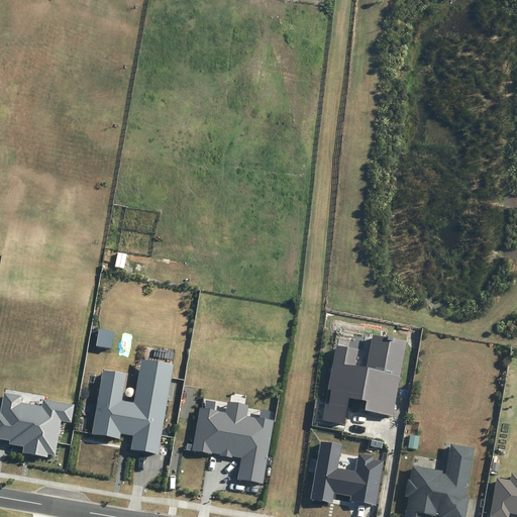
[(112,347),(113,330),(99,328),(97,345),(112,347)]
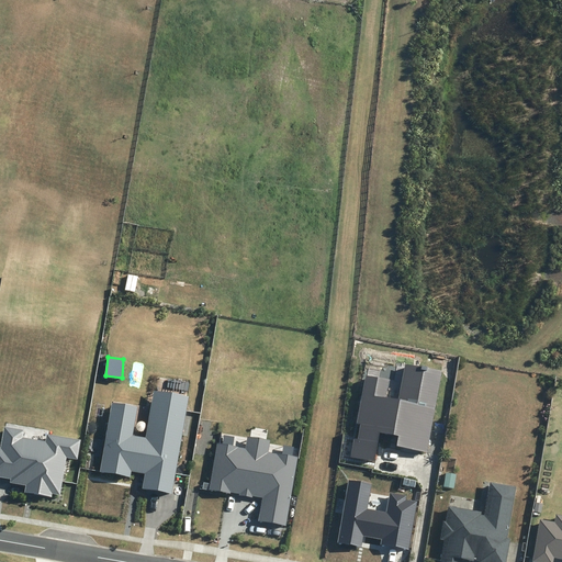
[(351,456),(375,461),(380,434),(396,437),(394,447),(427,453),(444,370),(405,363),(398,398),(386,396),(390,380),(366,375),(357,423),(361,424),(358,439),(355,439),(351,456)]
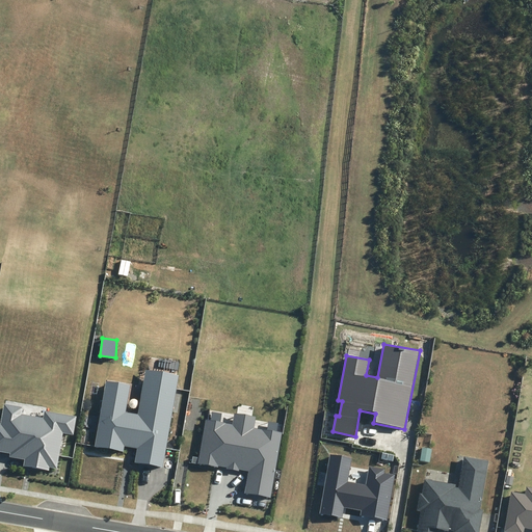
[(135,461),(162,467),(178,376),(145,370),(138,415),(125,413),(130,384),(105,380),(94,447),(124,452),(125,446),(137,449),(135,461)]
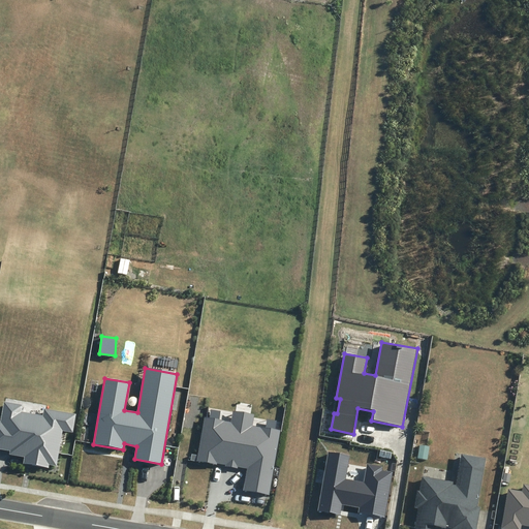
[(72,432),(76,413),(44,408),(43,414),(22,411),(23,405),(4,402),(0,421),(0,419),(0,449),(9,452),(9,455),(25,458),(24,463),(48,467),(49,464),(57,465),(62,431),(72,432)]
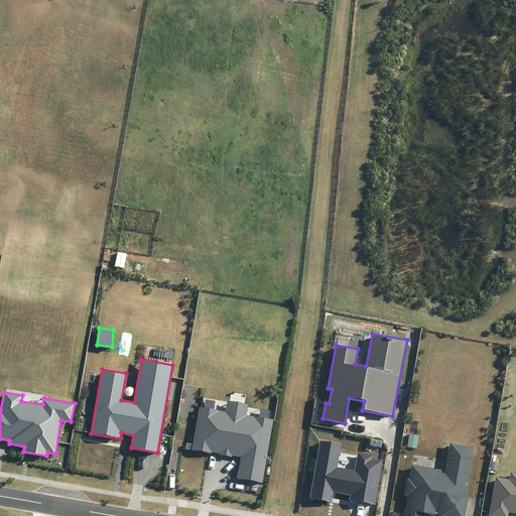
[(237,479),(262,483),(273,419),(246,415),(248,404),(227,400),(225,412),(201,407),(194,449),(220,454),(219,455),(232,457),(232,456),(241,457),(237,479)]
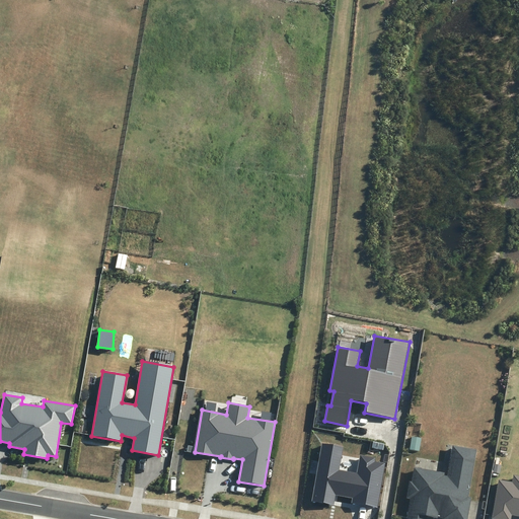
[(351,503),(377,508),(385,463),(374,461),(375,458),(361,455),(358,474),(338,471),(342,447),(322,443),(312,501),(334,505),(336,496),(352,499),(351,503)]
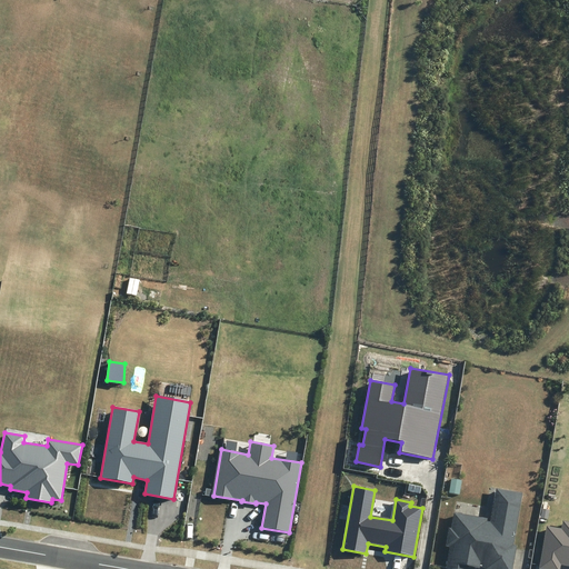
[(511,546),(521,493),(497,490),(491,519),(453,512),(451,528),(449,528),(446,546),(450,547),(447,567),(456,568),(467,568),(468,565),(478,567),(479,565),(487,567),(487,568),(486,568),(511,568),(516,547),(511,546)]
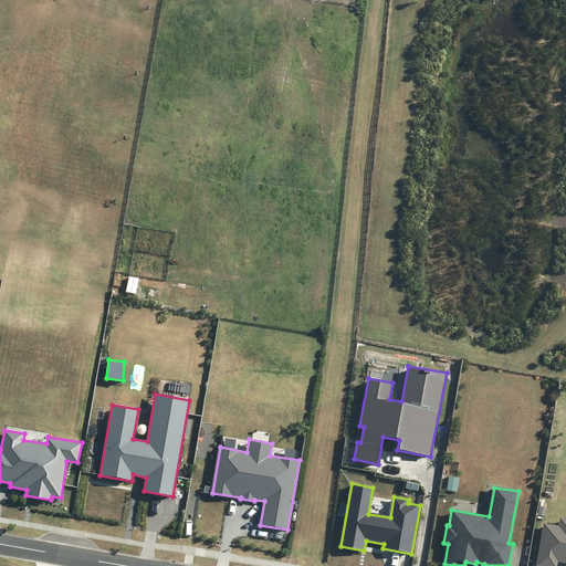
[(565,517),(559,516),(558,525),(544,523),(536,565),(557,565),(558,562),(565,563),(565,517)]
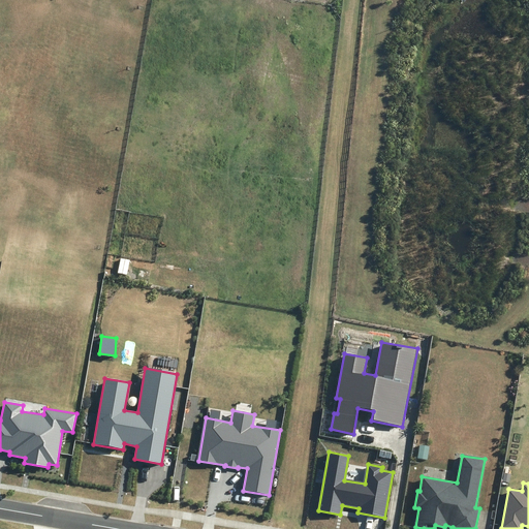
All buildings are outlined.
